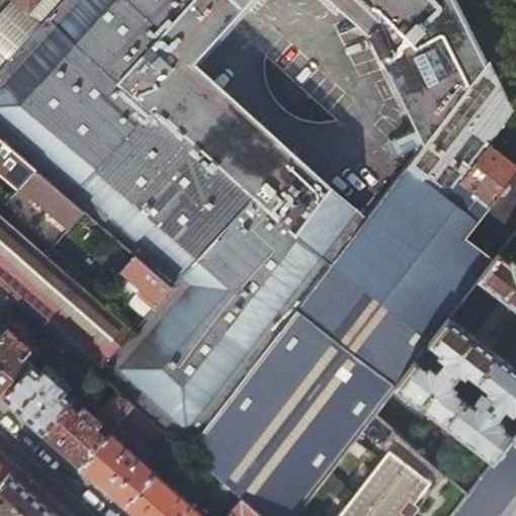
[(63,0),(40,25),(0,69),(0,139),(35,169),(45,177),(84,211),(92,220),(103,229),(161,165),(210,111),(227,92),(195,64),(251,0),(63,0)]
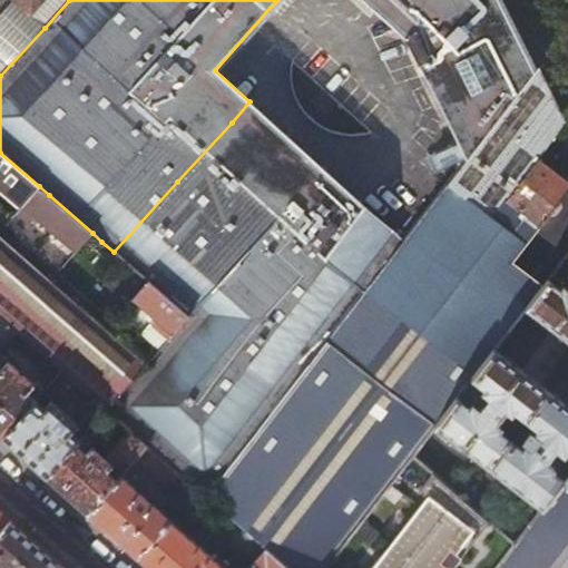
[(15,0),(30,13),(41,0),(15,0)]
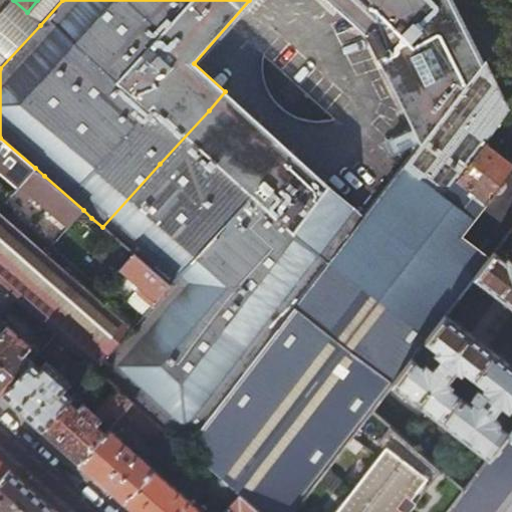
[(327,0),(364,33),(421,145),(425,140),(445,113),(483,63),(452,0),(327,0)]
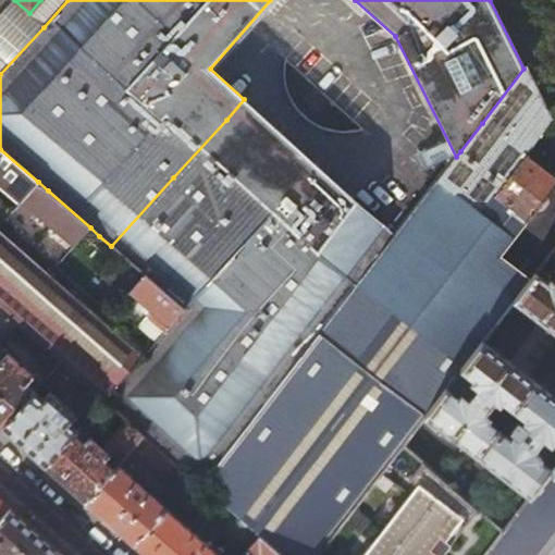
[(436,183),(514,239),(520,231),(554,185),(554,180),(525,157),(552,120),(526,66),(523,69),(482,123),(460,151),(456,157),(436,183)]
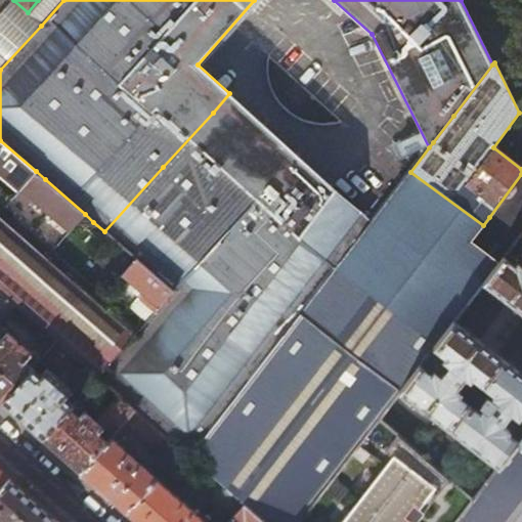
[(213,113),(163,167),(104,231),(109,234),(121,246),(135,258),(172,292),(150,315),(146,320),(134,335),(110,362),(96,378),(118,396),(134,410),(188,459),(255,373),(311,299),(359,237),(363,231),(372,221),(229,93),(213,113)]
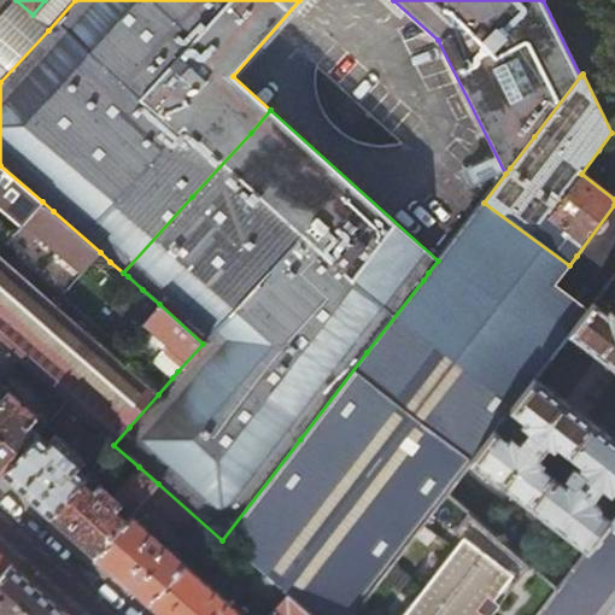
[(0,203),(23,223),(42,201),(0,165),(0,203)]
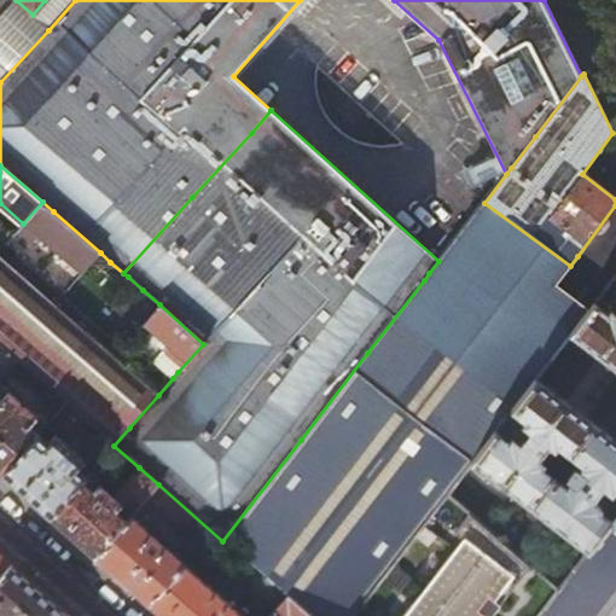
[(39,234),(83,272),(100,253),(53,211),(42,202),(23,224),(17,230),(32,243),(39,234)]
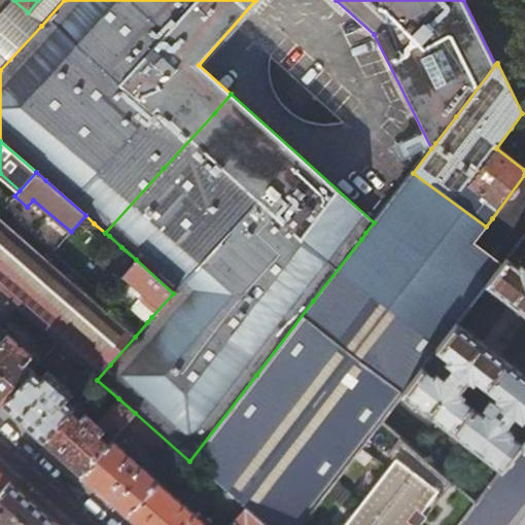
[(444,247),(488,281),(495,271),(467,250),(486,226),(413,173),(387,206),(444,247)]
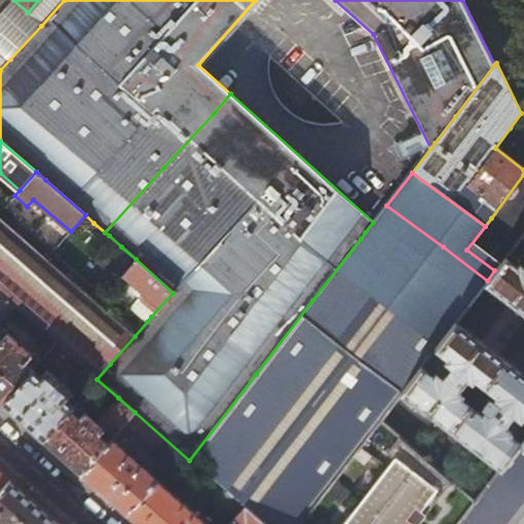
[(443,247),(386,206),(377,218),(373,222),(365,232),(361,238),(312,300),(256,374),(189,460),(242,507),(263,523),(300,523),(322,496),(356,452),(380,420),(401,394),(420,367),(435,349),(454,324),(484,285),(487,281),(443,247)]
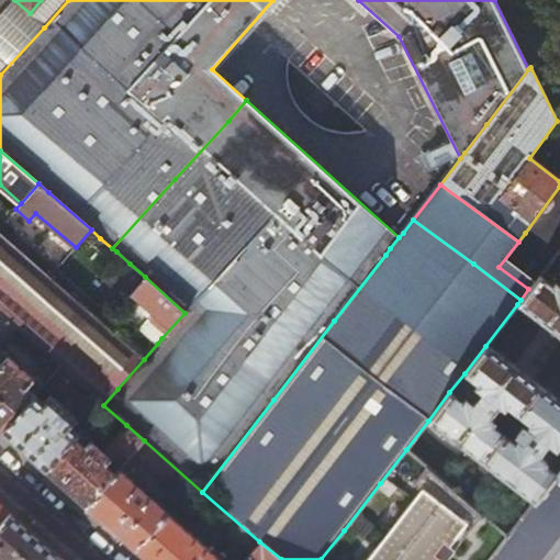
[(76,267),(100,238),(91,230),(76,247),(71,253),(57,268),(67,277),(77,286),(86,277),(76,267)]
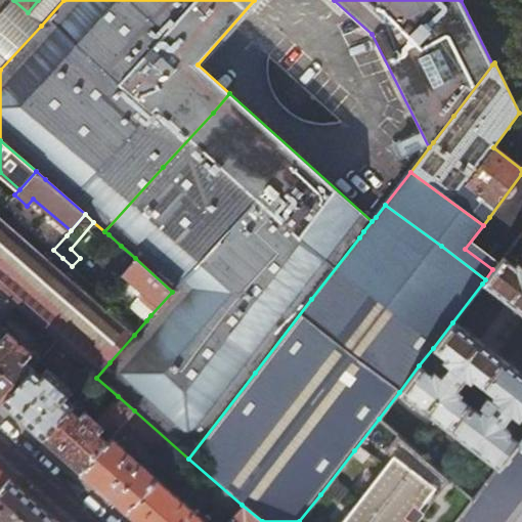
[(0,294),(14,307),(32,322),(44,333),(55,342),(82,365),(96,378),(110,362),(134,335),(0,217),(0,294)]
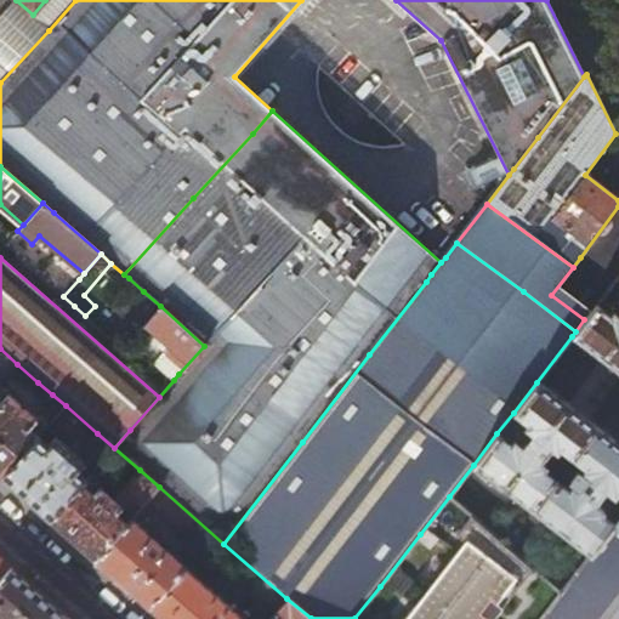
[(551,295),(584,319),(594,307),(595,306),(606,293),(573,267),(551,295)]
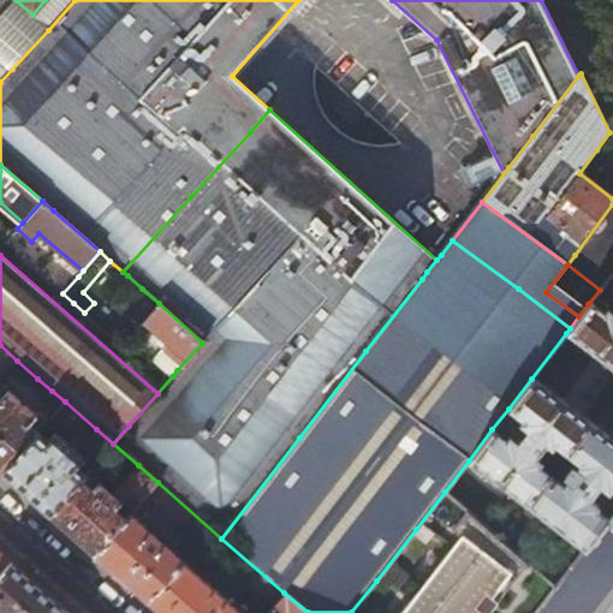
[(52,284),(63,293),(78,277),(66,267),(52,284)]
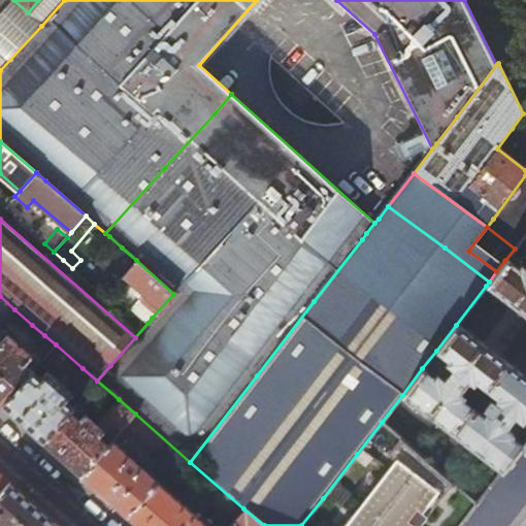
[(525,232),(515,249),(505,260),(517,269),(520,265),(525,269),(525,232)]
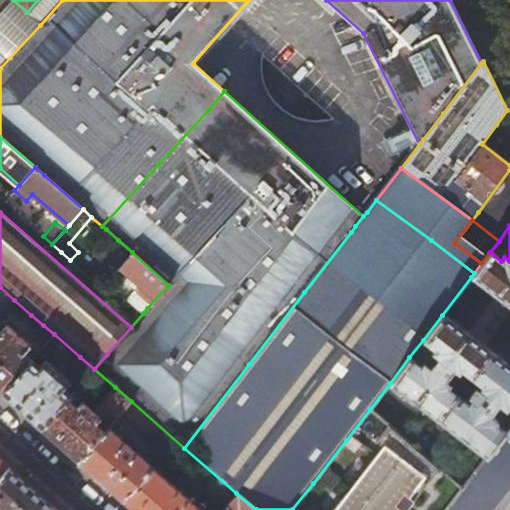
[(87,275),(101,287),(109,278),(114,273),(132,252),(118,240),(87,275)]
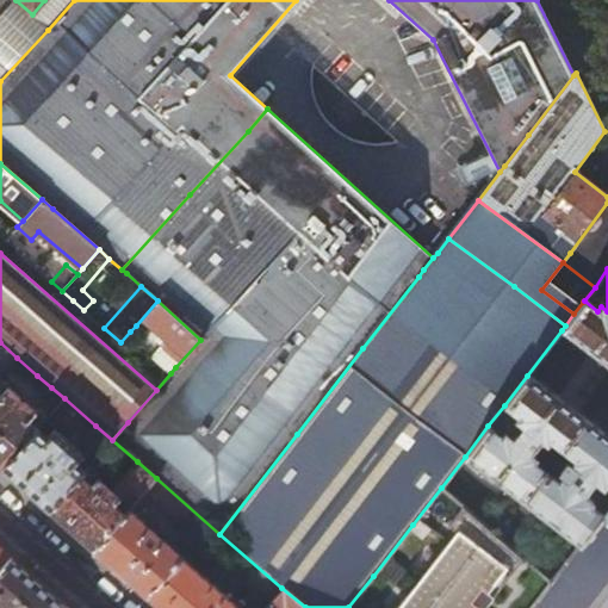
[(150,355),(171,373),(175,367),(200,340),(157,301),(136,326),(159,345),(150,355)]
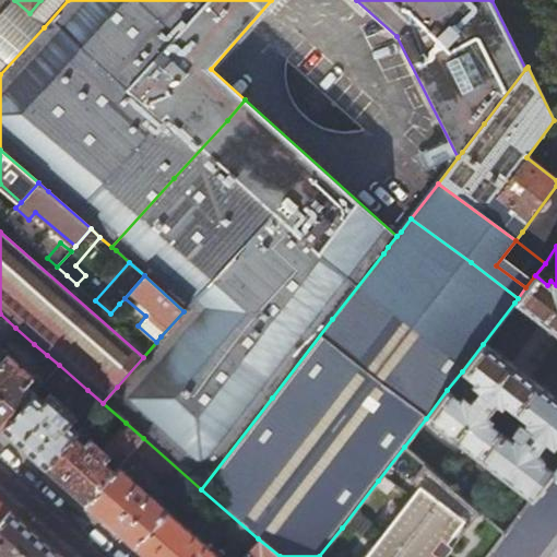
[(514,303),(556,335),(556,285),(550,281),(547,285),(535,275),(534,276),(525,287),(518,298),(514,303)]
